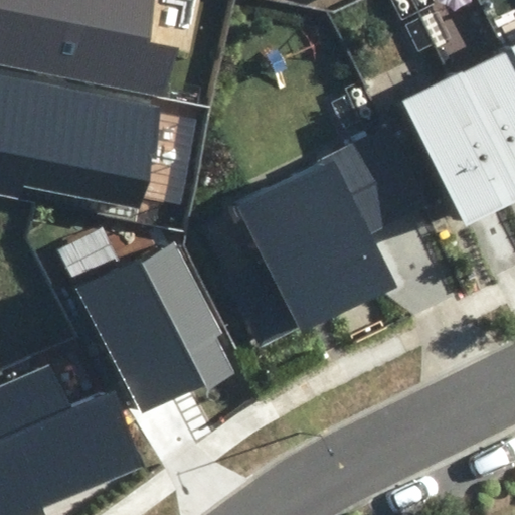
[(0,0),(0,65),(165,97),(173,51),(147,46),(155,0),(0,0)]
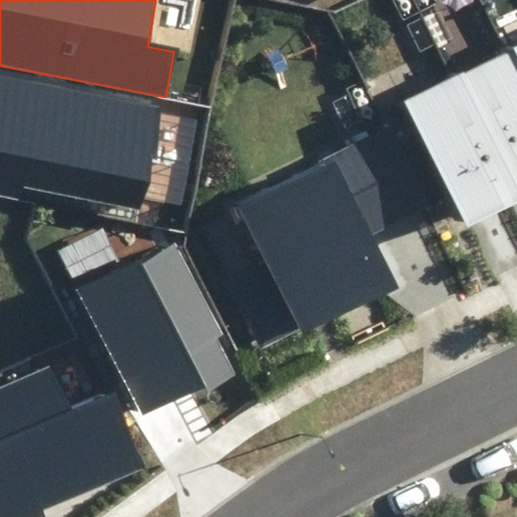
[(516,77),(503,50),(452,76),(516,200),(516,77)]
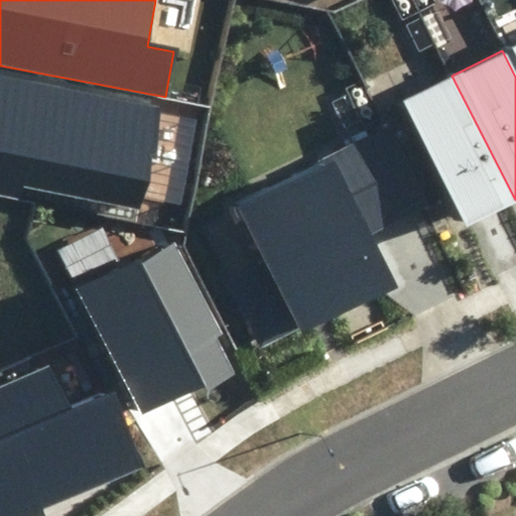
[(21,185),(138,210),(151,181),(151,155),(157,155),(160,106),(0,75),(0,194),(18,199),(21,185)]
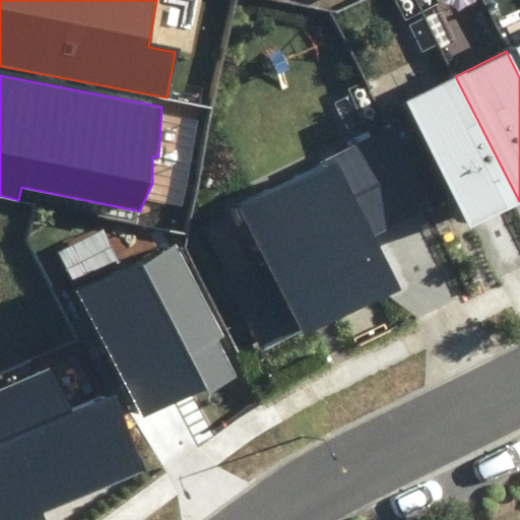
[(519,202),(519,201),(455,76),(405,103),(470,229),(519,202)]
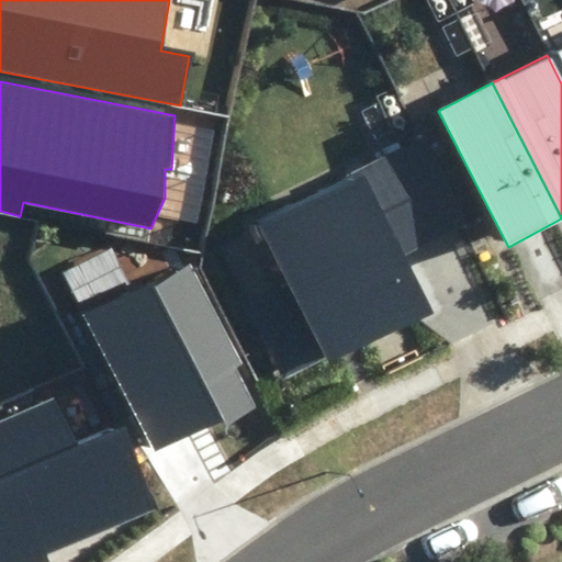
[(250,301),(285,374),(326,355),(329,361),(431,313),(404,254),(454,229),(413,142),(347,172),(349,179),(258,222),(288,283),(250,301)]
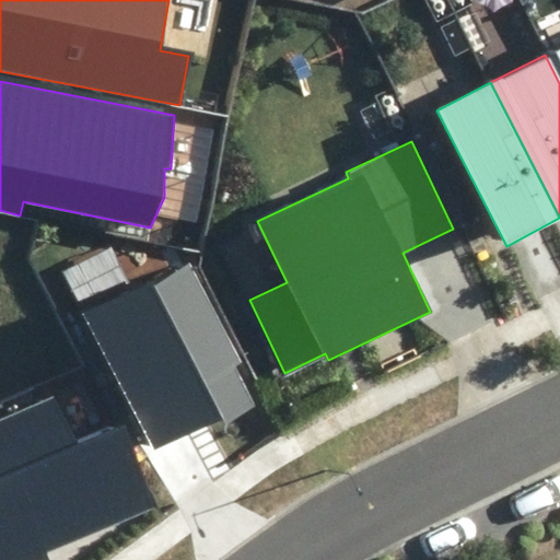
[(242,362),(190,260),(83,314),(152,452),(252,403),(233,366),(242,362)]
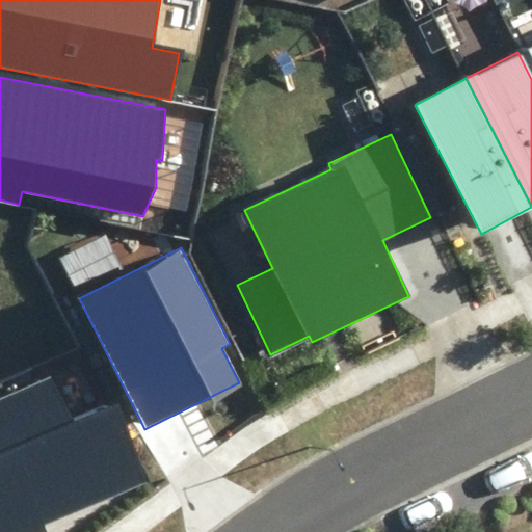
[(72,424),(51,375),(0,397),(0,531),(43,531),(45,531),(41,524),(147,479),(115,405),(72,424)]
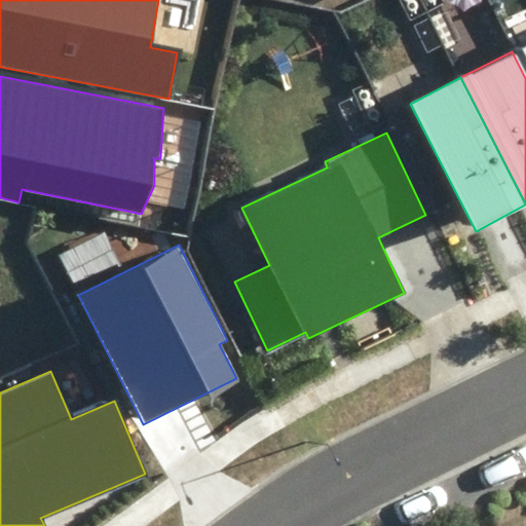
All buildings are outlined.
